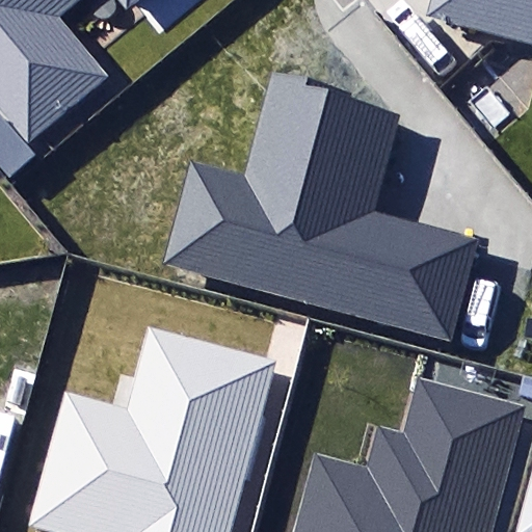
[(0,0),(0,109),(25,140),(106,73),(58,16),(76,0),(122,0),(132,11),(144,0),(0,0)]
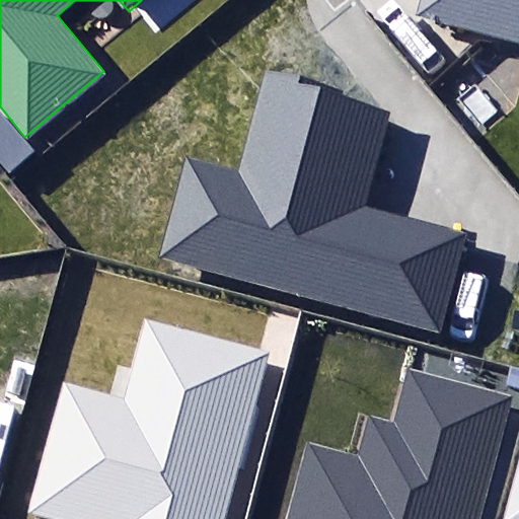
[(518,0),(418,0),(413,19),(518,47),(518,0)]
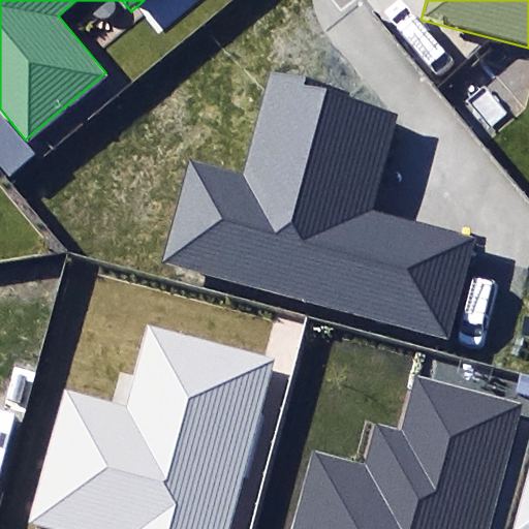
[(349,93),(269,71),(243,169),(186,155),(157,262),(449,341),(477,238),(371,210),(398,113),(347,99),(349,93)]
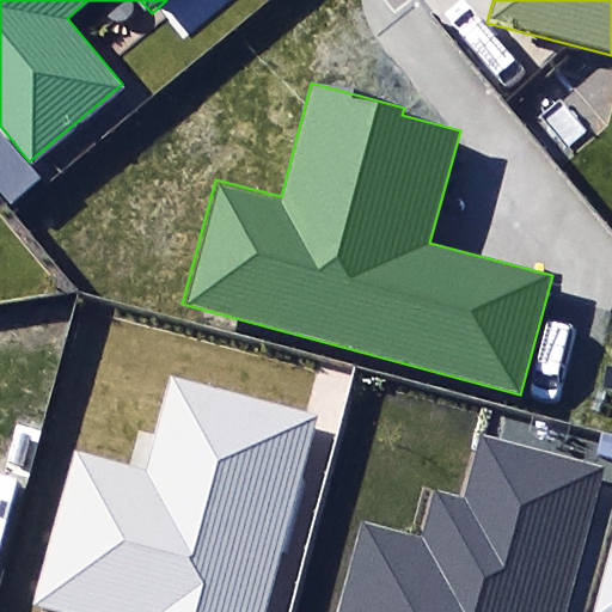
[(263,611),(314,416),(172,379),(148,471),(73,451),(32,609),(44,611),(263,611)]
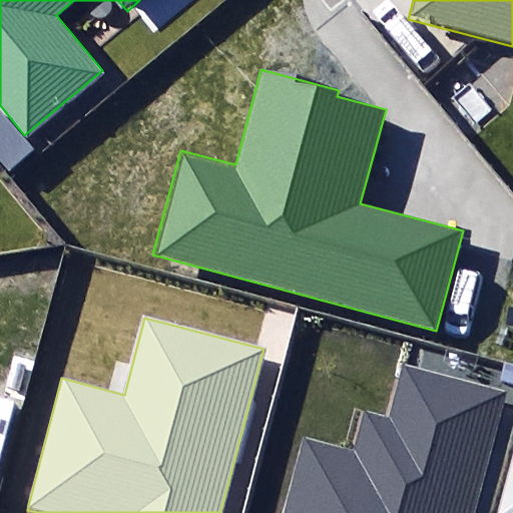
[(467,512),(498,393),(406,370),(393,418),(367,412),(357,453),(300,439),(281,512),(467,512)]
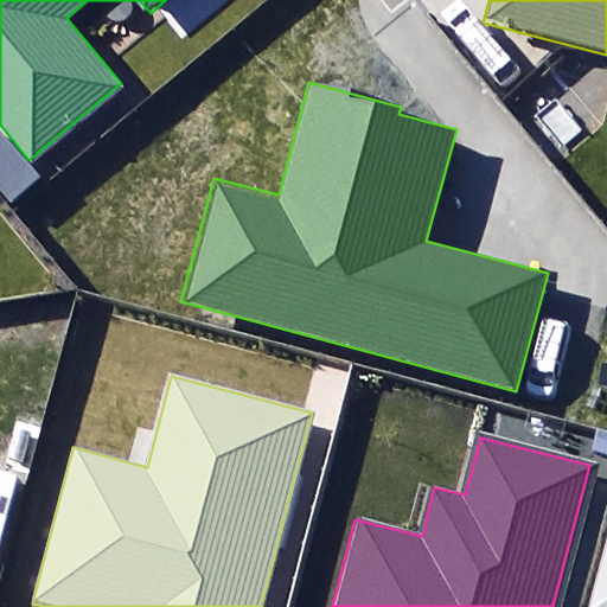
[(606,606),(606,542),(589,606),(606,606)]
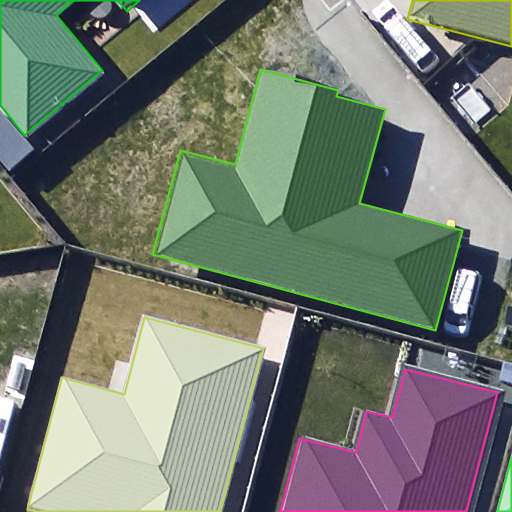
All buildings are outlined.
